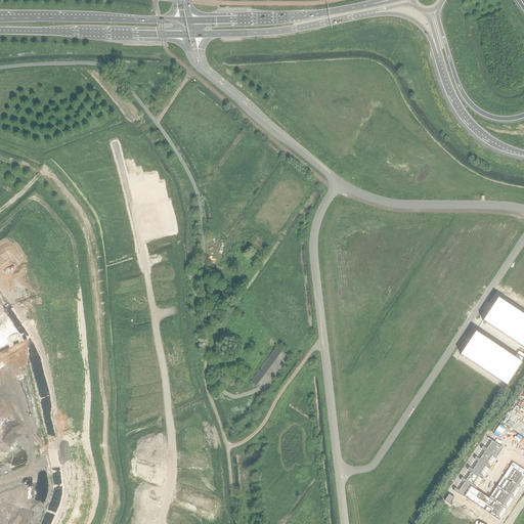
[(243,246),(231,263),(239,269),(251,252),(243,246)]
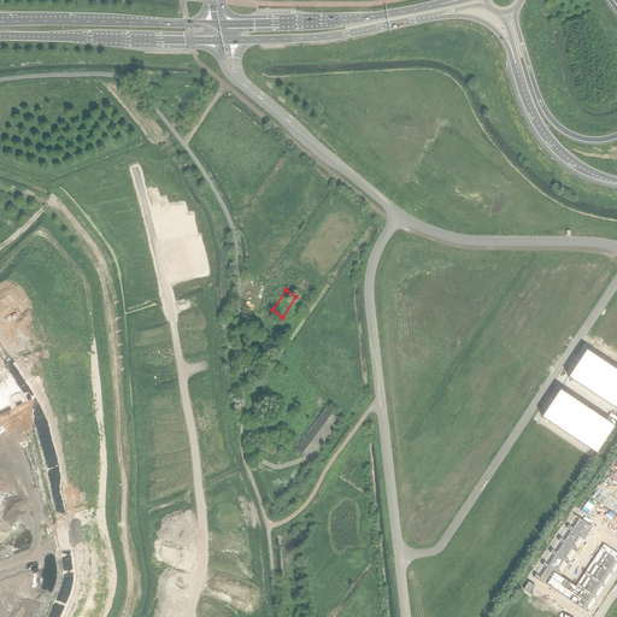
[(616,371),(587,351),(569,378),(616,410),(616,371)]
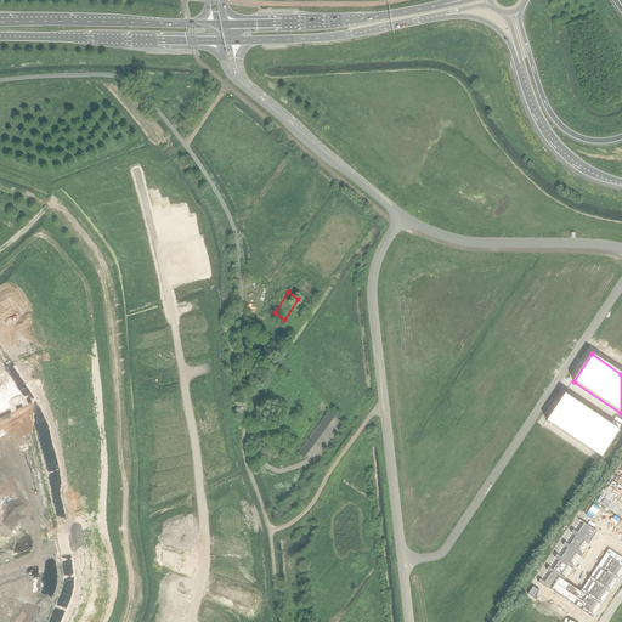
[(565,394),(547,422),(601,458),(620,430),(565,394)]
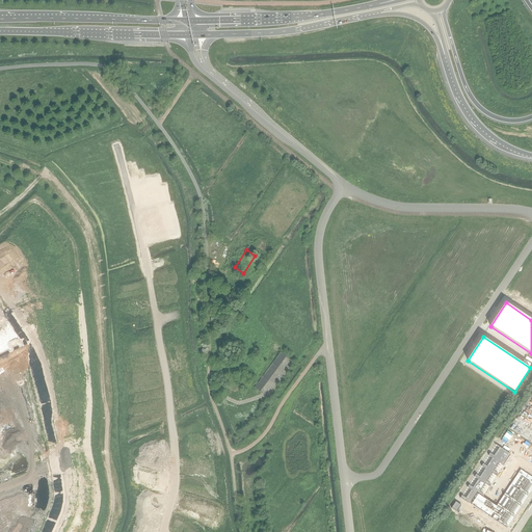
[(255,388),(260,392),(286,356),(281,352),(255,388)]
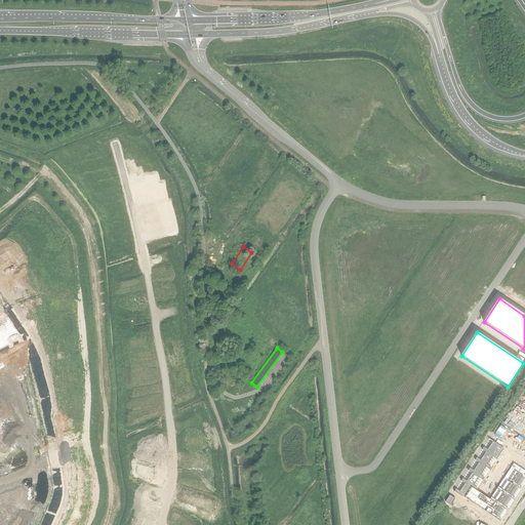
[(454,491),(476,506),(482,510),(482,511),(499,522),(500,521),(524,483),(524,471),(514,463),(490,499),(476,490),(478,488),(503,449),(489,439),(454,491)]
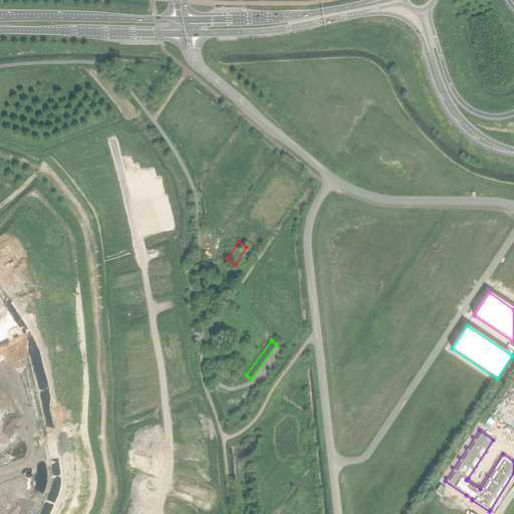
[(440,485),(436,491),(441,495),(446,488),(440,485)]
